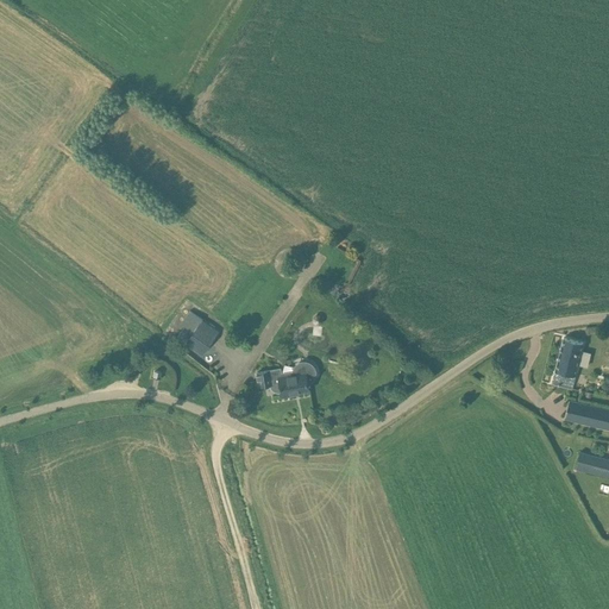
[(202,320),(188,311),(179,326),(183,328),(176,338),(201,356),(213,339),(196,328),(202,320)]
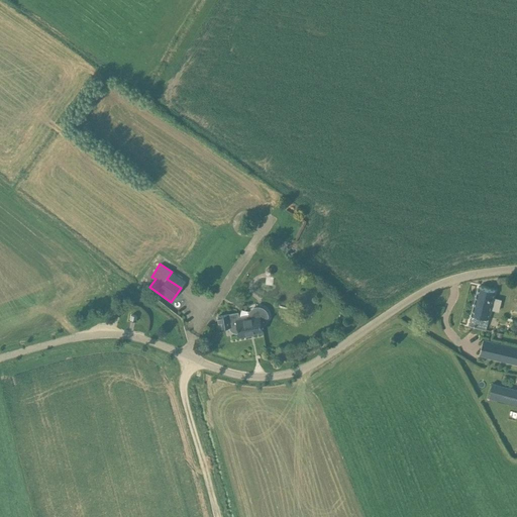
[(495,292),(478,288),(469,326),(485,330),(495,292)]
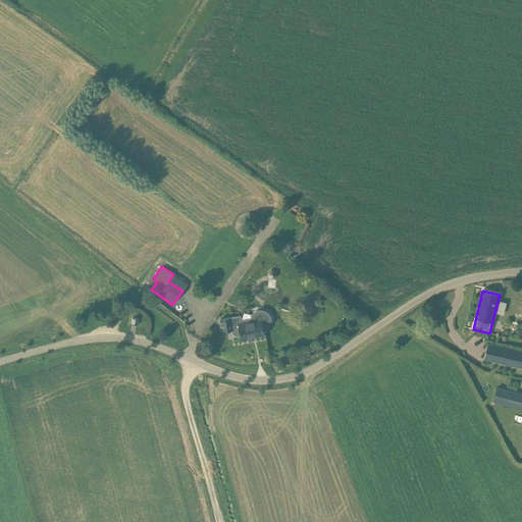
[(262,310),(260,310),(258,310),(256,311),(254,312),(253,313),(252,316),(251,318),(242,320),(241,316),(220,319),(222,332),(240,329),(241,340),(252,337),(252,335),(263,333),(263,330),(266,328),(268,327),(269,326),(270,324),(271,320),(271,317),(269,314),(268,312),(266,311),(264,310),(262,310)]
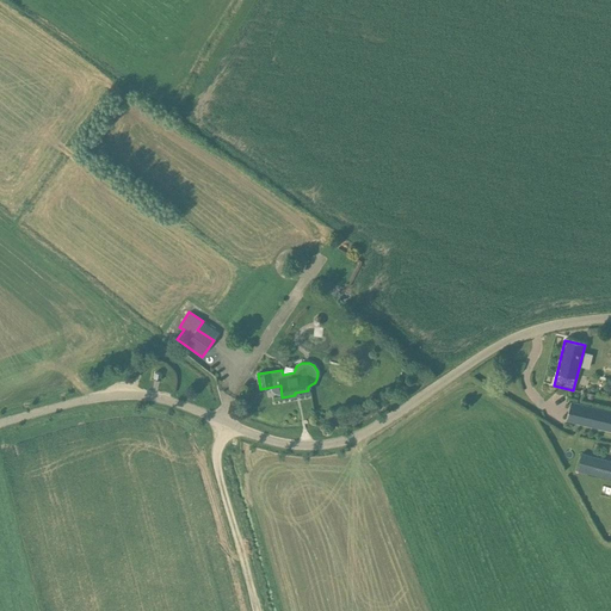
[(610,411),(571,402),(566,421),(610,431),(610,411)]
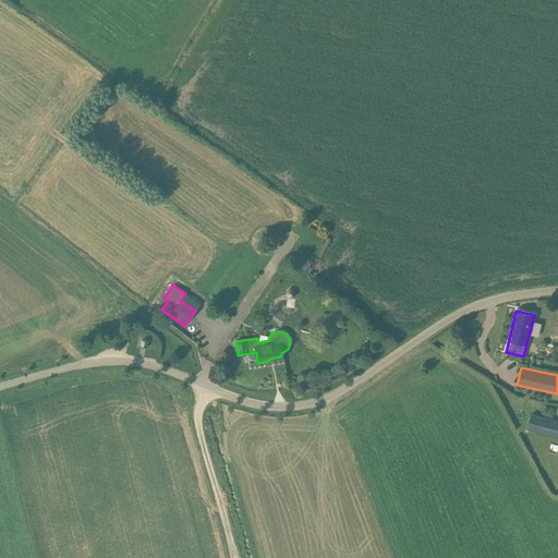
[(557,420),(532,414),(528,429),(557,436),(557,420)]
